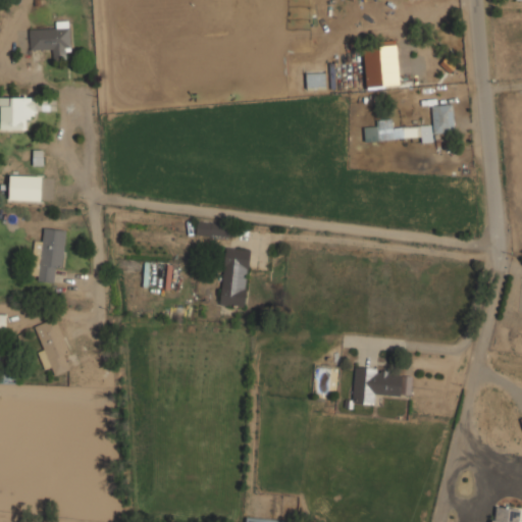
[(30,29),(30,50),(52,49),(52,57),(71,56),(70,21),(56,21),(56,29),(30,29)]
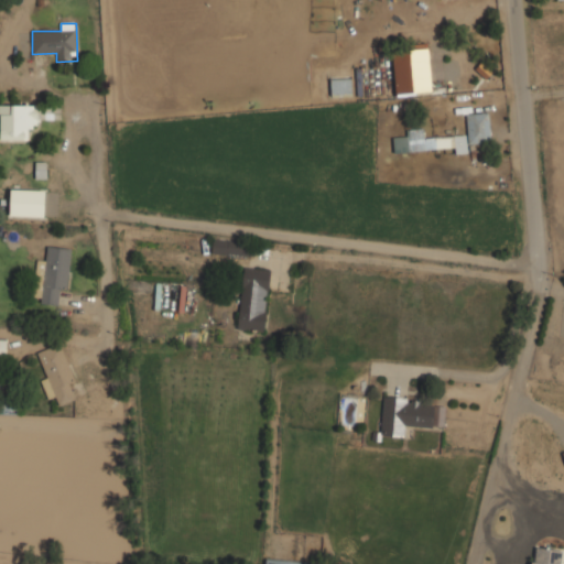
[(396,94),(431,90),(427,43),(392,45),(396,94)]
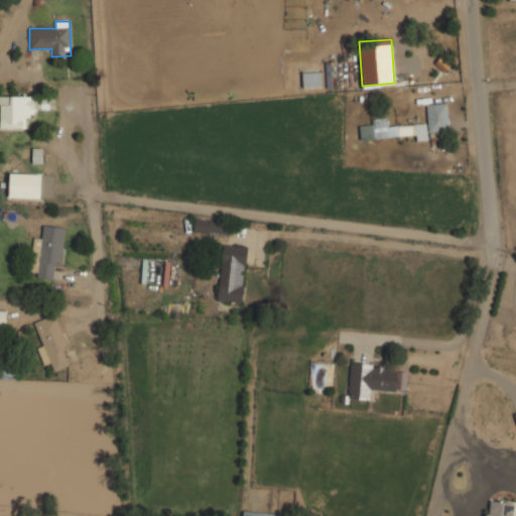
[(0,128),(27,128),(27,117),(34,117),(34,96),(0,96),(0,128)]
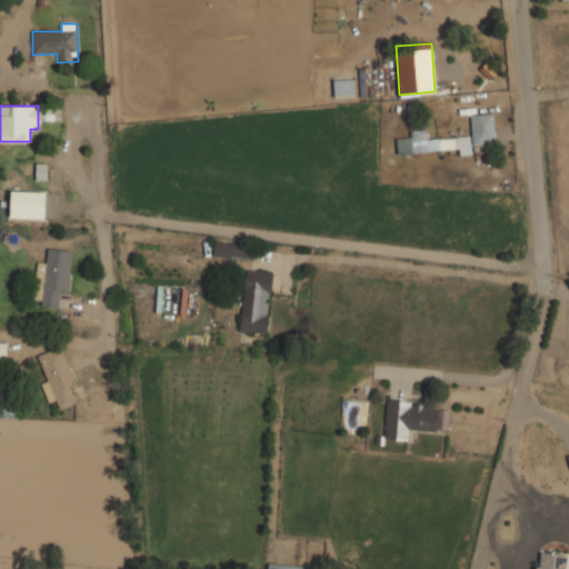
[(495,113),(471,113),(472,145),(495,145),(495,113)]
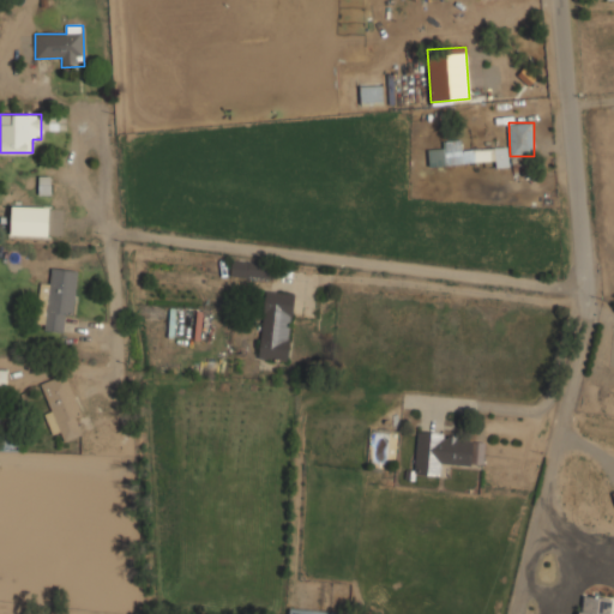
[(428,149),(429,164),(494,162),(494,149),(463,150),(463,139),(440,140),(440,149),(428,149)]
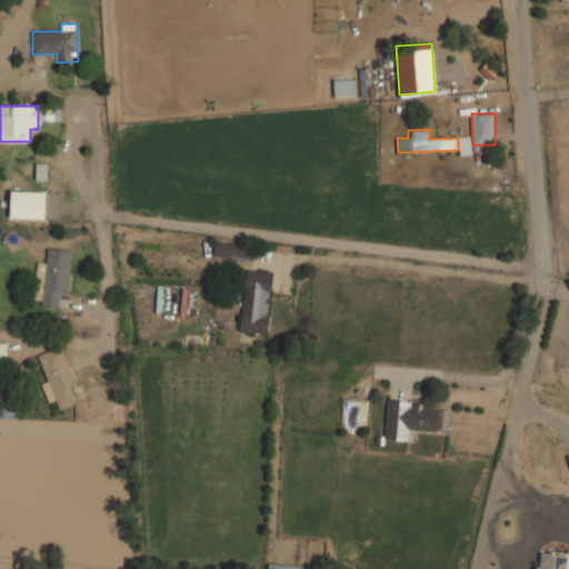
[(46,218),(46,190),(10,190),(10,218),(46,218)]
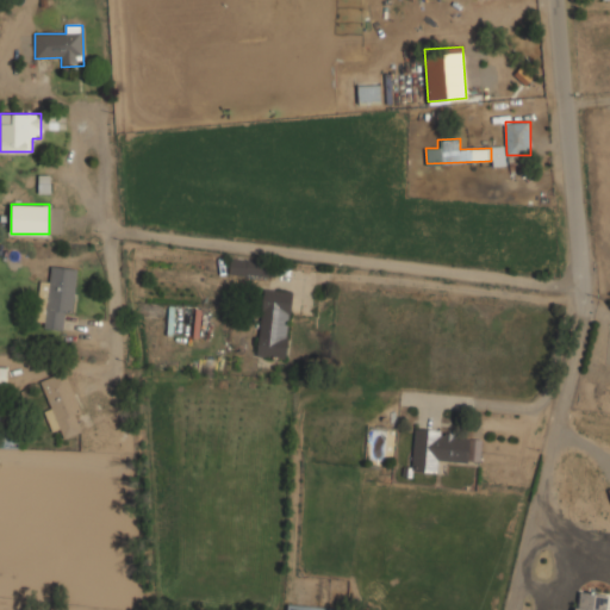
[(41,280),(36,325),(69,329),(76,268),(53,266),(51,281),(41,280)]
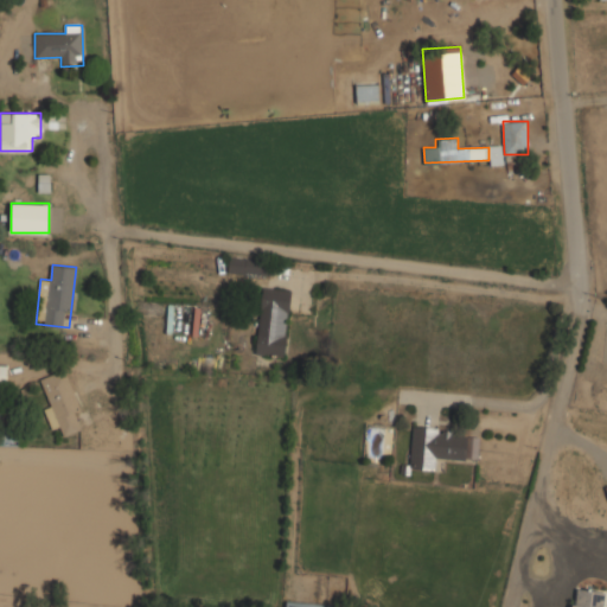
[(256,355),(287,357),(293,289),(262,287),(256,355)]
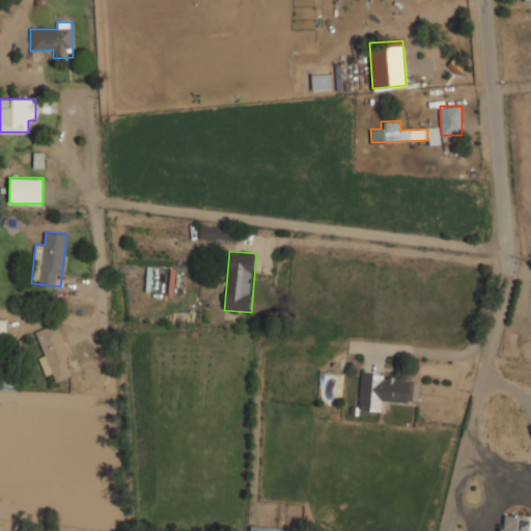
[(36,331),(45,353),(37,356),(46,375),(53,373),(57,382),(77,373),(56,323),(36,331)]
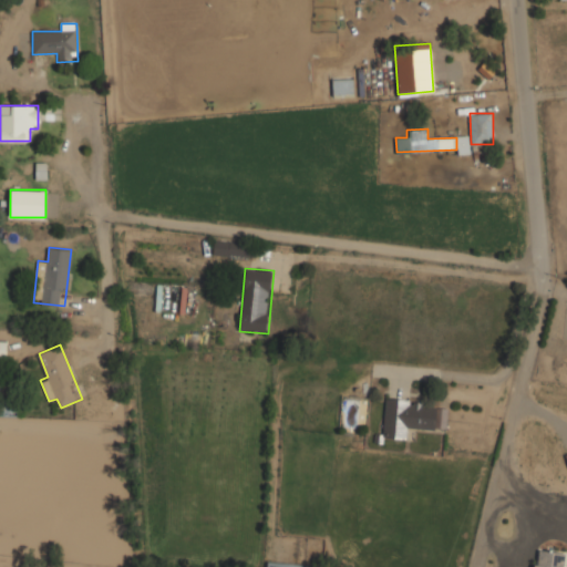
[(408,429),(434,430),(435,401),(385,399),(383,439),(408,440),(408,429)]
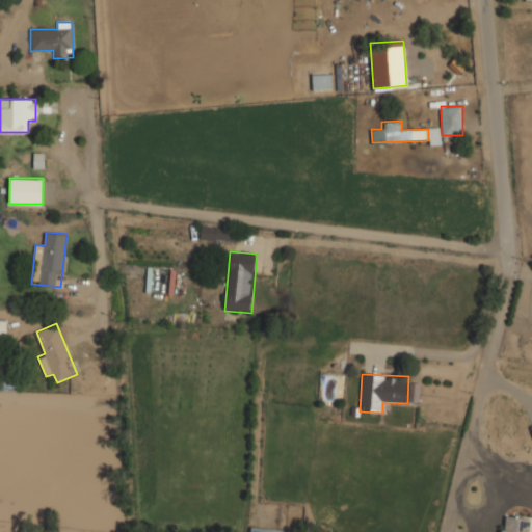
[(528,531),(529,519),(503,516),(501,531),(528,531)]
